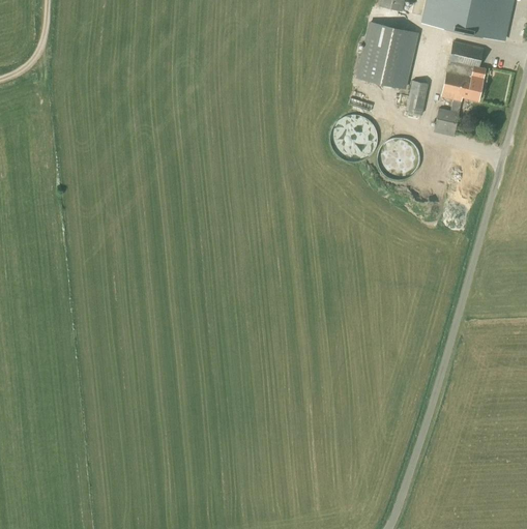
[(405,12),(407,0),(382,0),(381,7),(405,12)]
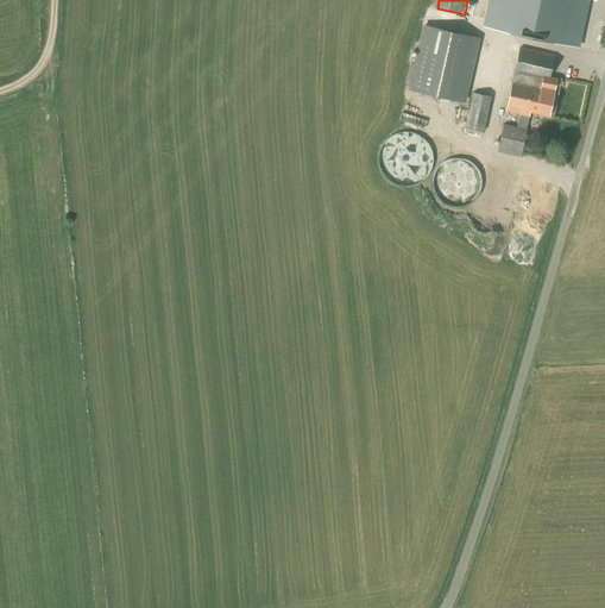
[(495,0),(490,24),(579,45),(590,0),(495,0)]
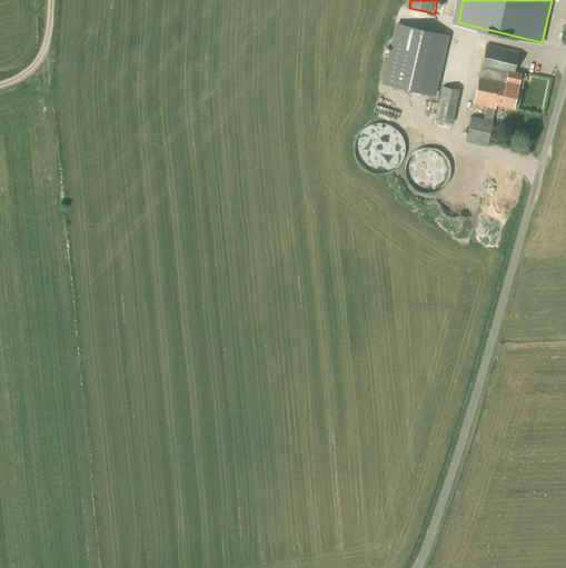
[(387,85),(438,96),(452,37),(400,25),(387,85)]
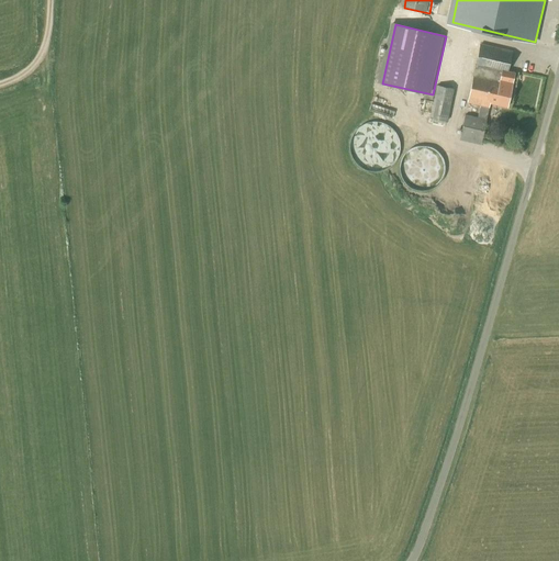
[(454,35),(454,47),(467,47),(467,35),(454,35)]
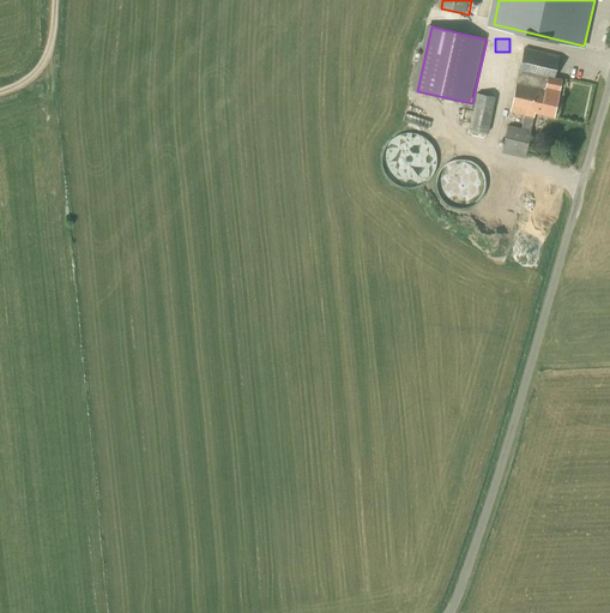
[(557,79),(562,58),(527,50),(523,73),(519,85),(520,85),(514,114),(527,116),(527,119),(526,119),(525,130),(511,126),(506,150),(530,156),(535,132),(537,119),(538,114),(556,119),(565,80),(557,79)]
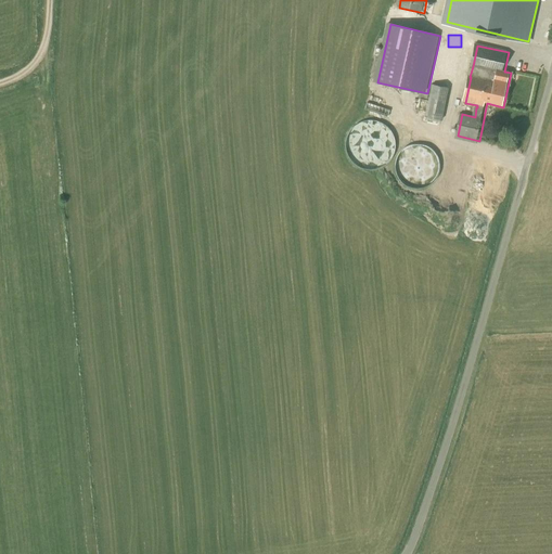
[(445,120),(451,89),(434,86),(427,117),(445,120)]
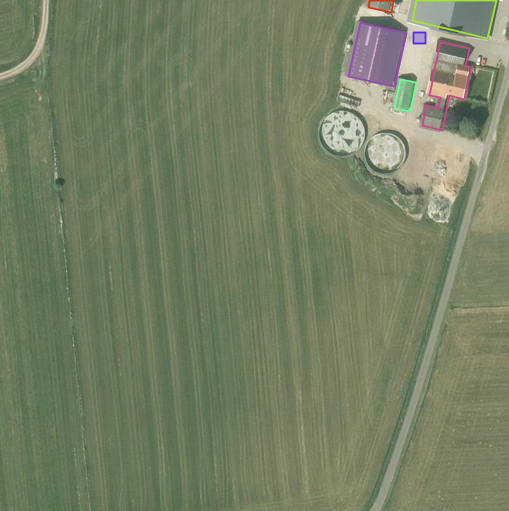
[(340,156),(359,155),(368,143),(368,140),(362,135),(362,131),(357,137),(352,133),(357,132),(361,127),(356,124),(355,125),(348,125),(344,123),(330,123),(326,129),(326,146),(340,156)]
